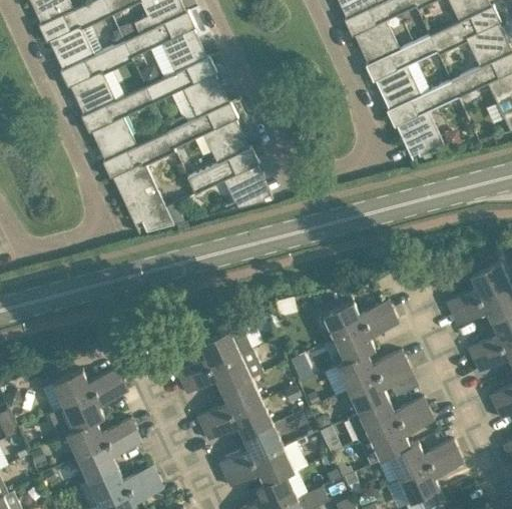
[(29,0),(33,8),(36,7),(39,15),(44,13),(48,22),(73,10),(68,0),(29,0)]
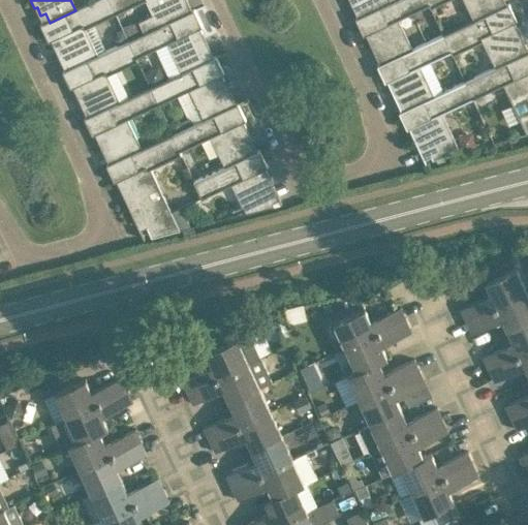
[(42,26),(40,27),(48,43),(51,42),(56,55),(57,56),(59,55),(63,62),(67,60),(71,69),(97,57),(85,30),(92,27),(115,16),(107,0),(96,0),(95,1),(75,10),(50,23),(42,26)]
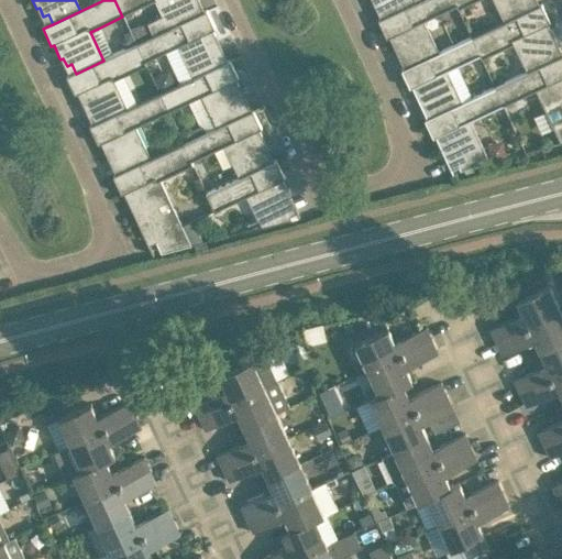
[(114,0),(122,17),(155,2),(163,18),(146,25),(153,37),(168,30),(196,18),(191,8),(196,6),(194,0),(114,0)]
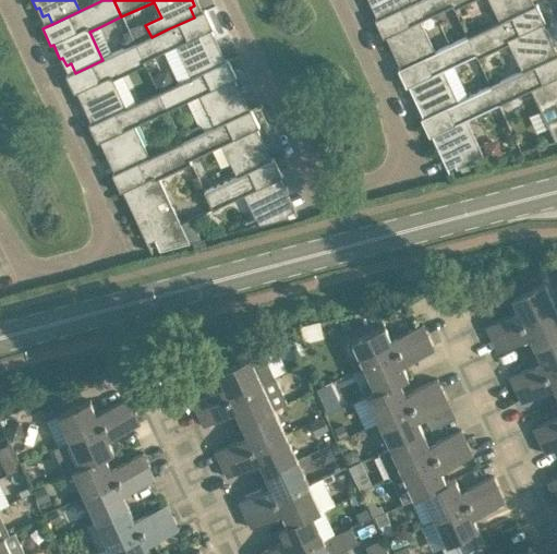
[(366,0),(368,2),(368,3),(372,2),(375,10),(379,8),(384,17),(411,4),(420,0),(366,0)]
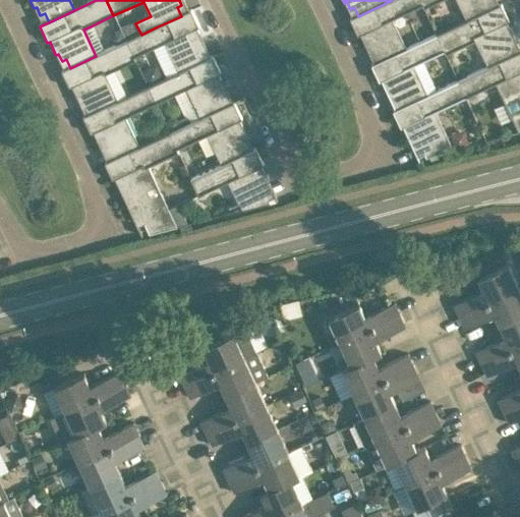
[(351,19),(349,20),(357,37),(359,36),(365,49),(368,48),(371,55),(376,53),(381,62),(406,50),(392,20),(421,7),(418,0),(392,0),(384,4),(358,16),(351,19)]
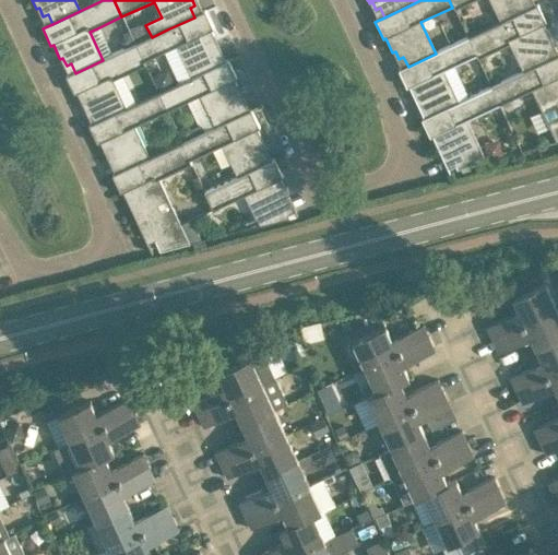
[(449,0),(452,8),(453,11),(454,10),(476,0),(488,0),(500,24),(527,11),(522,1),(525,0),(449,0)]
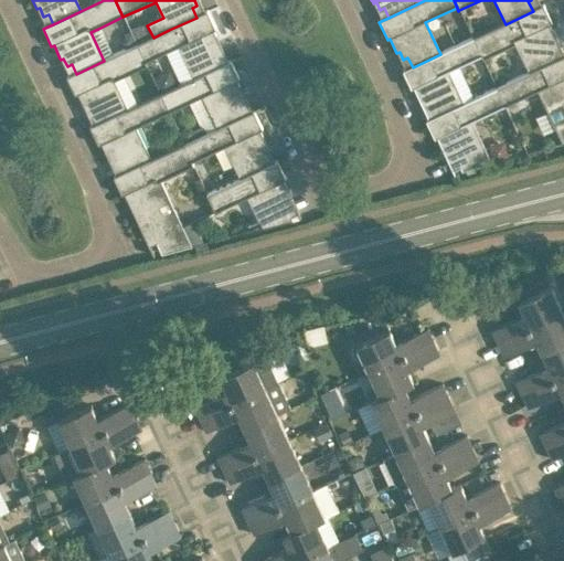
[(506,24),(472,40),(481,57),(515,45),(529,74),(556,62),(552,52),(556,50),(552,41),(555,40),(549,25),(551,24),(543,7),(541,8),(533,11),(506,24)]
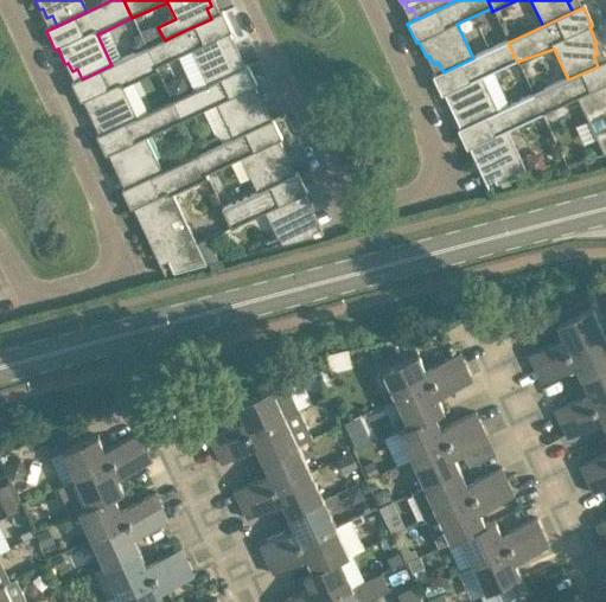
[(165,40),(147,49),(147,50),(155,69),(178,58),(191,52),(206,87),(236,72),(231,62),(237,59),(233,51),(236,49),(235,49),(229,34),(231,33),(222,13),(219,15),(211,19),(182,32),(165,40)]
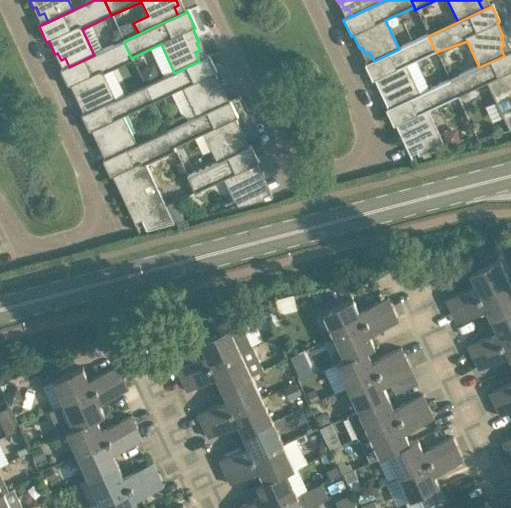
[(123,42),(118,31),(113,34),(110,40),(113,46),(123,42)]
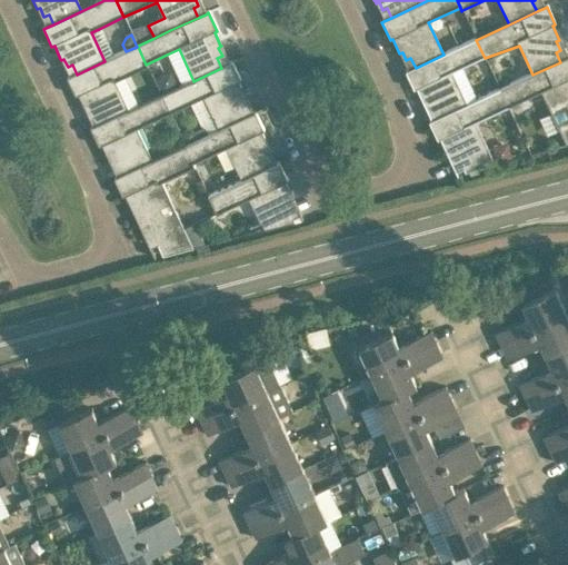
[(408,71),(405,72),(414,91),(416,90),(422,103),(426,102),(429,111),(435,108),(439,118),(467,106),(464,99),(451,73),(485,58),(476,40),(444,55),(416,68),(408,71)]
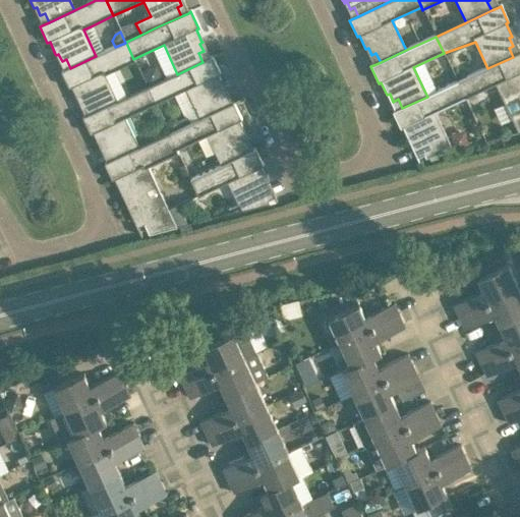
[(63,71),(61,72),(68,90),(71,88),(76,101),(77,101),(79,100),(83,107),(88,105),(92,114),(117,103),(105,75),(135,62),(133,59),(126,43),(126,42),(125,43),(115,47),(103,53),(96,56),(70,68),(63,71)]
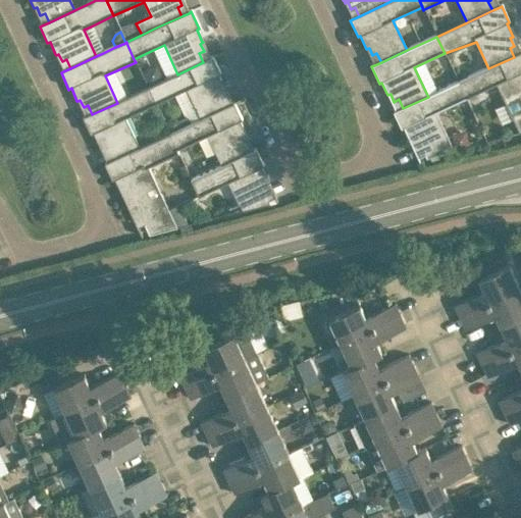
[(488,68),(458,83),(459,83),(466,99),(486,90),(496,85),(513,122),(519,135),(520,133),(520,53),(514,57),(488,68)]
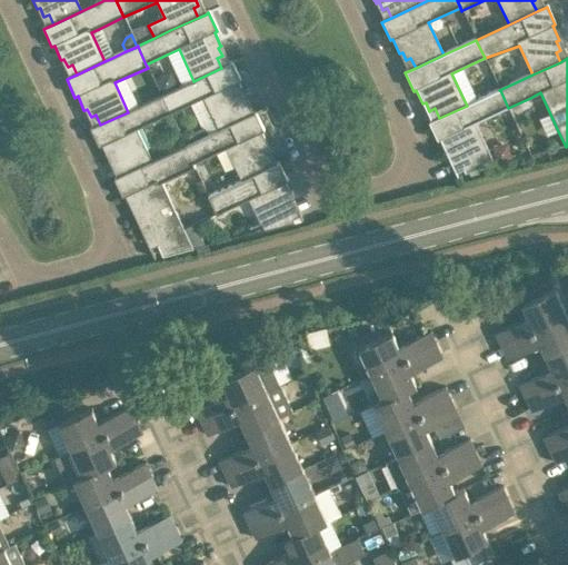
[(181,87),(161,97),(170,115),(192,103),(203,128),(208,136),(218,131),(246,118),(240,108),(246,106),(241,98),(245,97),(245,96),(238,82),(240,81),(232,63),(229,65),(221,68),(193,81),(181,87)]
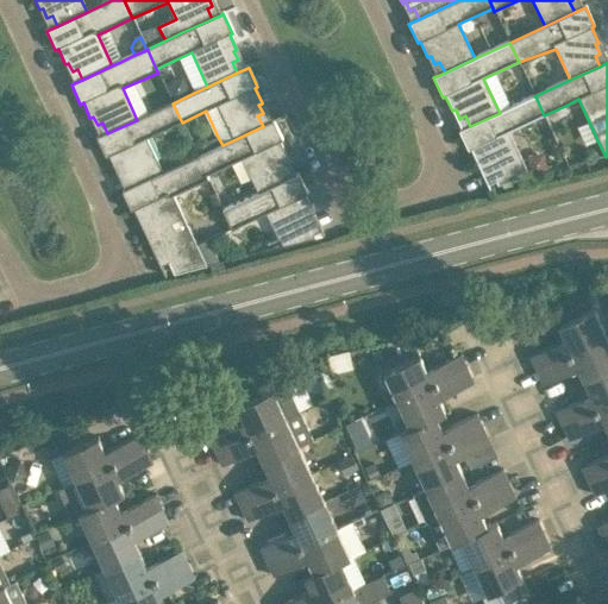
[(165,85),(173,101),(189,93),(182,76),(165,85)]
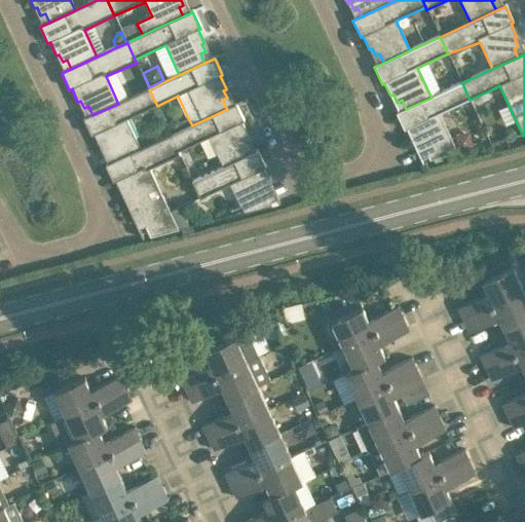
[(399,113),(397,114),(404,131),(406,129),(412,142),(412,143),(415,141),(418,149),(423,147),(428,157),(429,161),(457,153),(439,114),(470,100),(462,83),(461,83),(439,94),(432,98),(406,109),(399,113)]
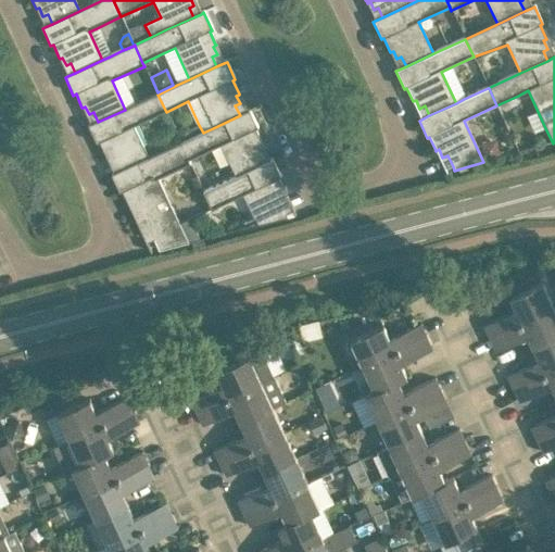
[(90,125),(88,127),(97,145),(99,143),(105,157),(108,155),(112,164),(116,162),(122,171),(148,159),(134,127),(166,112),(158,95),(125,110),(98,122),(90,125)]
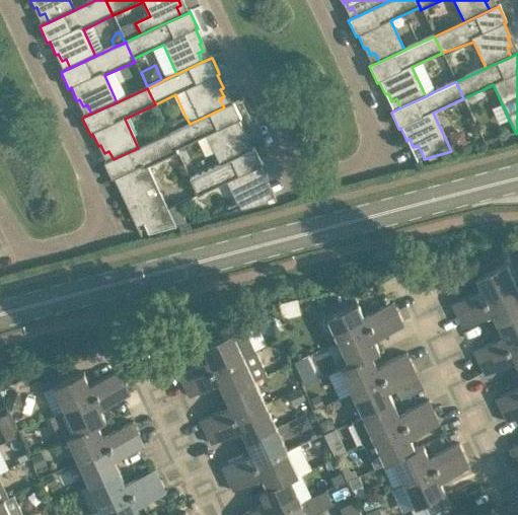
[(179,129),(168,134),(177,153),(176,150),(206,136),(220,165),(245,154),(241,145),(245,143),(242,135),(244,134),(238,121),(240,120),(233,103),(231,104),(224,107),(199,120),(190,124),(179,129)]
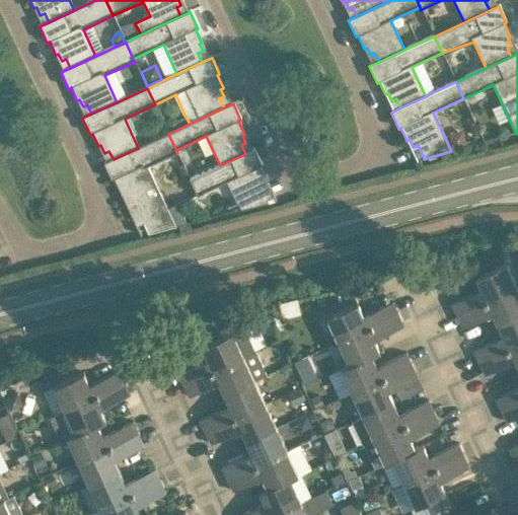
[(174,118),(163,123),(168,133),(179,128),(176,122),(174,118)]
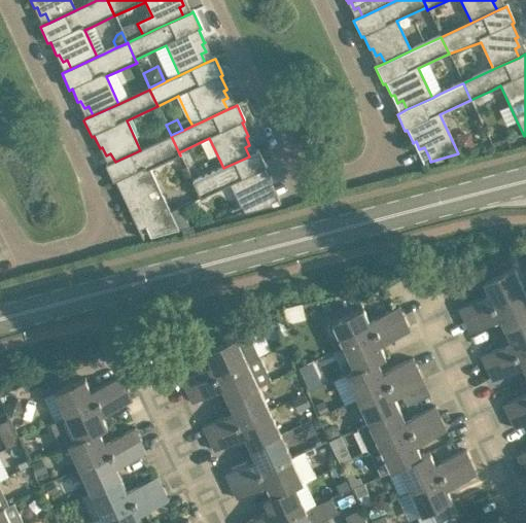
[(470,138),(463,135),(454,137),(458,151),(474,147),(470,138)]
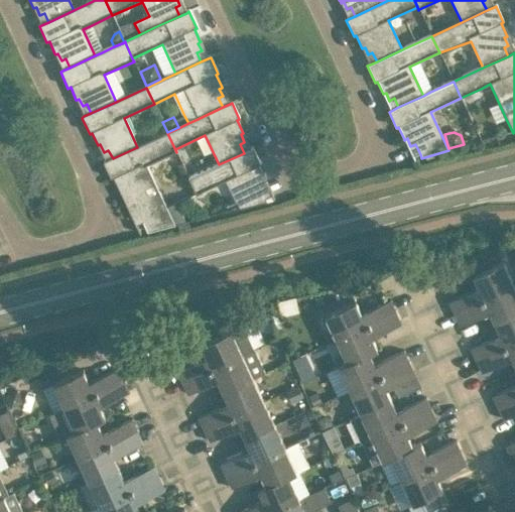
[(106,162),(103,163),(111,179),(113,178),(119,192),(122,190),(133,216),(138,214),(142,224),(147,234),(174,226),(185,223),(175,204),(166,209),(146,166),(176,152),(167,133),(137,147),(113,158),(106,162)]
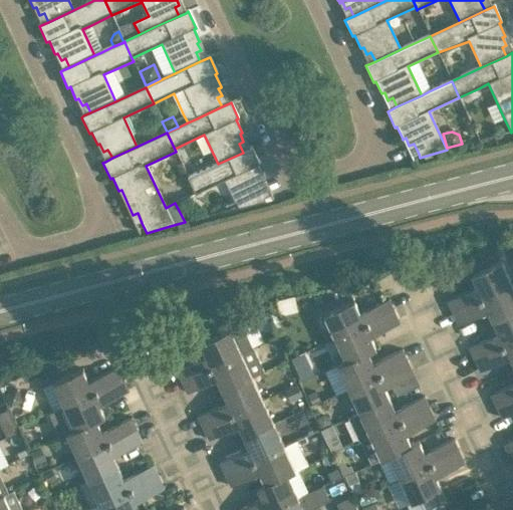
[(188,178),(188,179),(195,195),(226,181),(239,209),(266,202),(264,199),(260,189),(264,187),(261,179),(263,178),(257,166),(260,165),(252,148),(250,149),(243,153),(218,164),(188,178)]
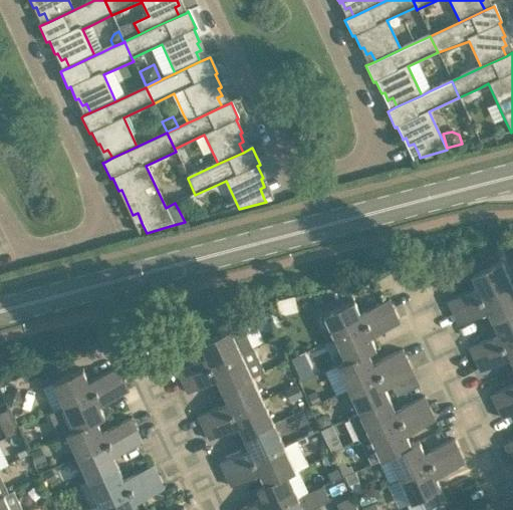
[(189,227),(188,224),(188,222),(178,225),(178,226),(179,231),(189,228),(189,227)]
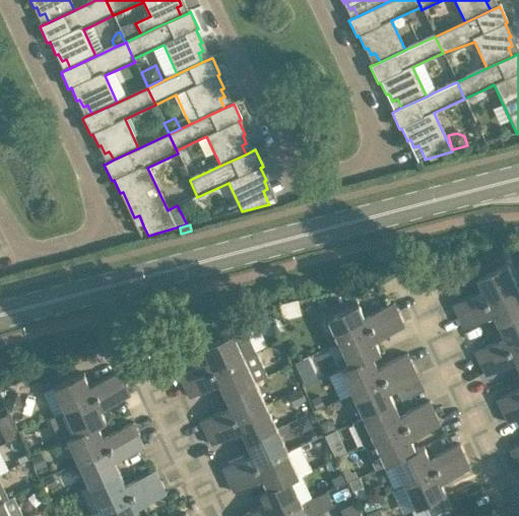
[(452,306),(457,318),(517,289),(506,266),(476,280),(481,293),(452,306)]
